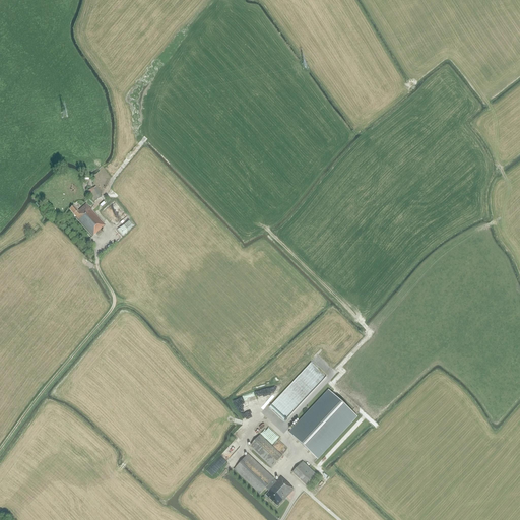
[(102,197),(100,193),(95,187),(87,191),(93,202),(98,199),(102,197)]
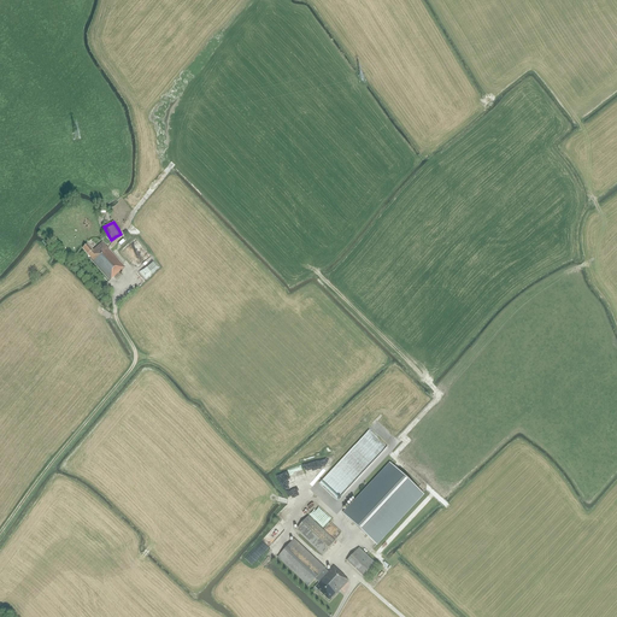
[(124,268),(101,242),(92,251),(87,244),(82,248),(90,258),(89,259),(109,281),(113,277),(116,280),(121,275),(118,272),(124,268)]
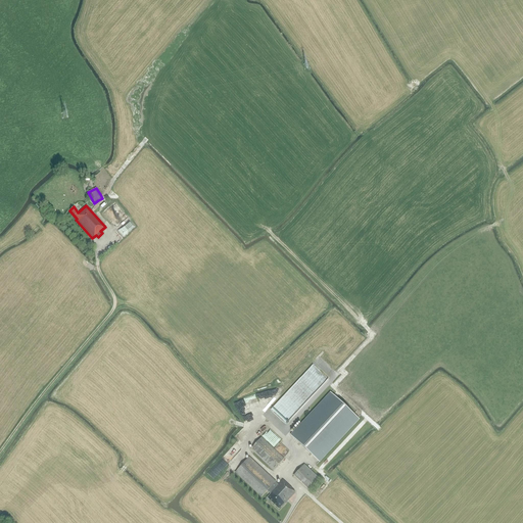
[(359,419),(331,393),(291,435),(319,462),(359,419)]
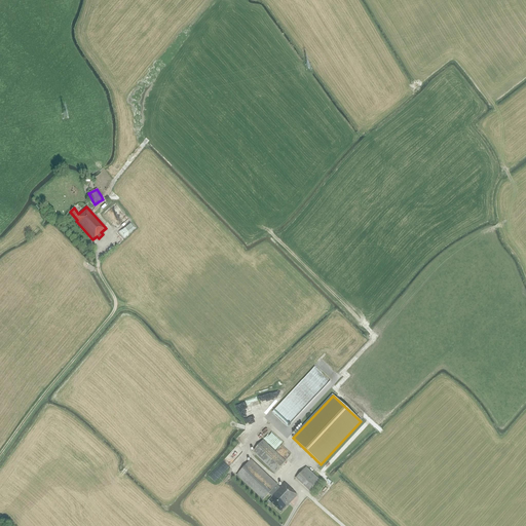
[(274,473),(286,461),(263,440),(252,452),(274,473)]
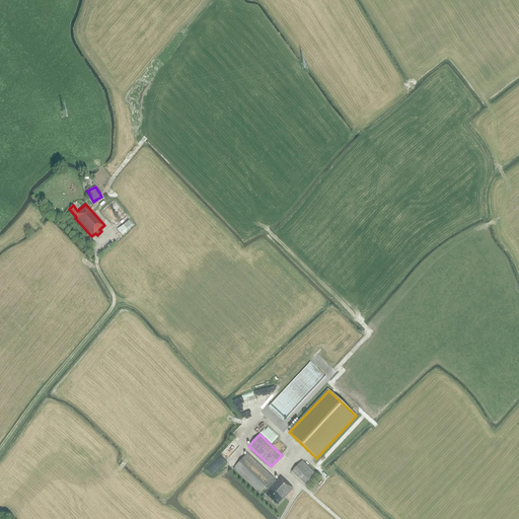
[(293,489),(291,487),(289,486),(290,485),(281,476),(276,482),(273,478),(274,478),(247,454),(233,468),(260,494),(266,488),(269,491),(265,494),(277,505),(282,499),(283,500),(293,489)]
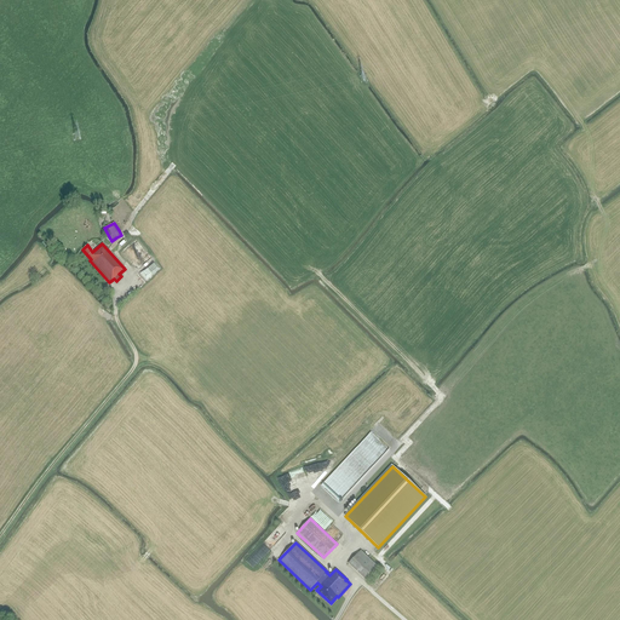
[(366,580),(378,567),(361,551),(349,564),(366,580)]
